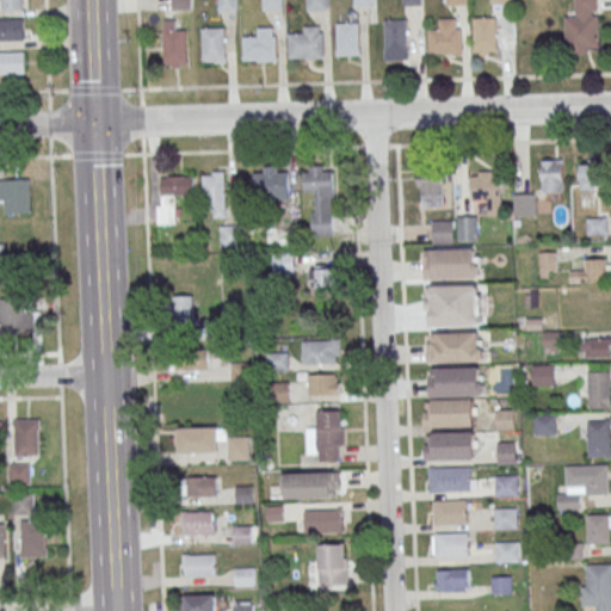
[(1,0),(2,11),(26,11),(25,0),(1,0)]
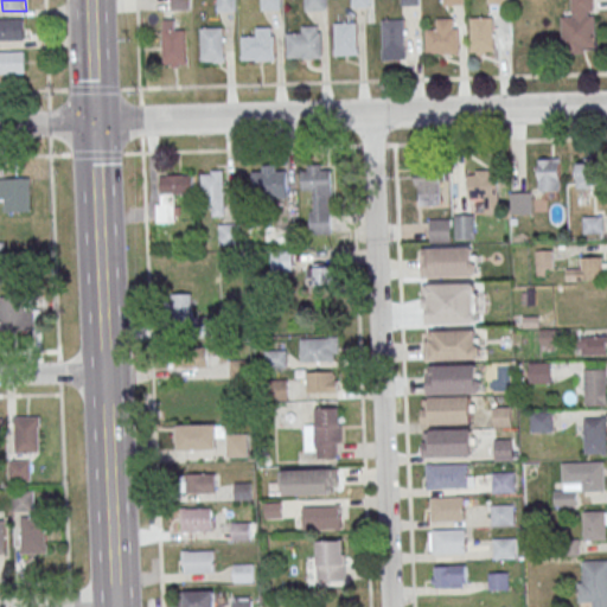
[(170,0),(190,0),(190,10),(171,10),(170,0)]
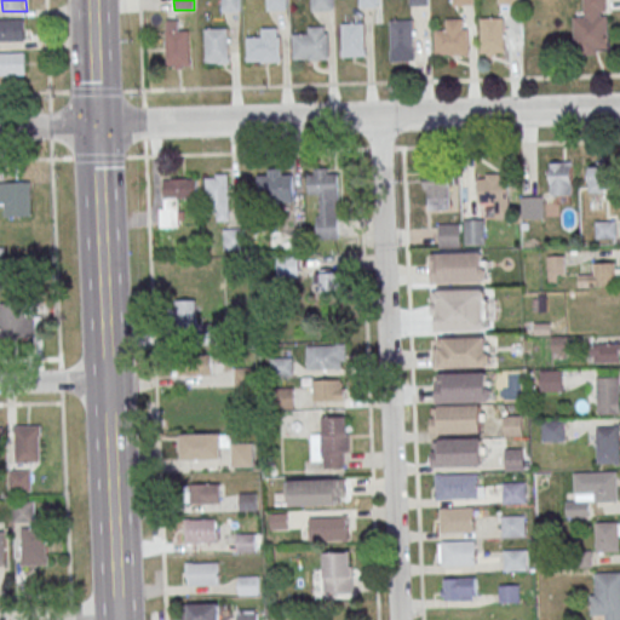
[(220,0),(241,0),(241,11),(222,12),(220,0)]
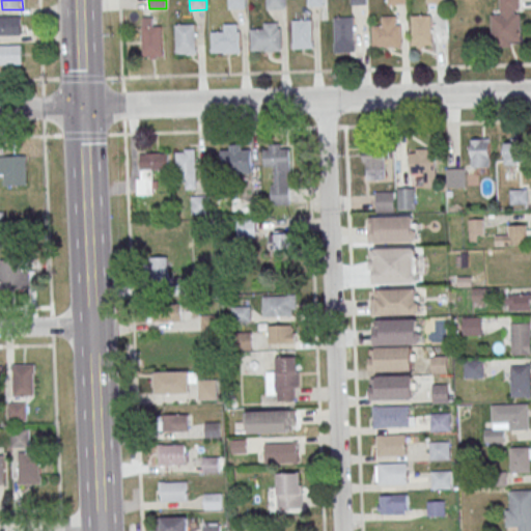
[(228,0),(245,0),(246,8),(228,8),(228,0)]
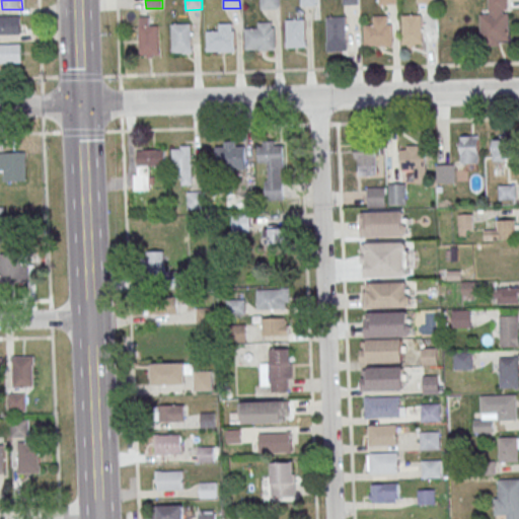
[(261,0),(278,0),(278,8),(262,8),(261,0)]
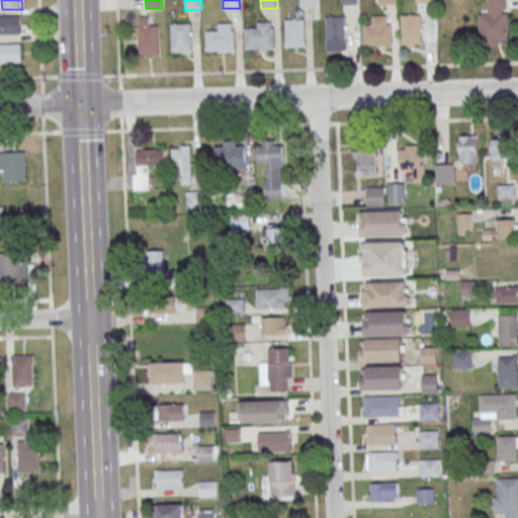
[(479,15),(480,46),(508,45),(507,0),(487,0),(488,14),(479,15)]
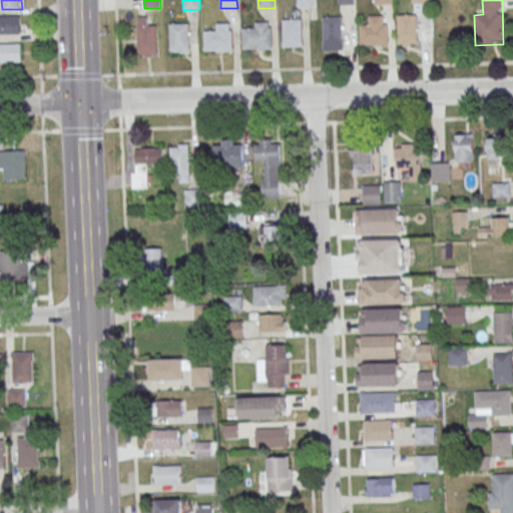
[(417,46),(417,15),(398,15),(398,46),(417,46)]
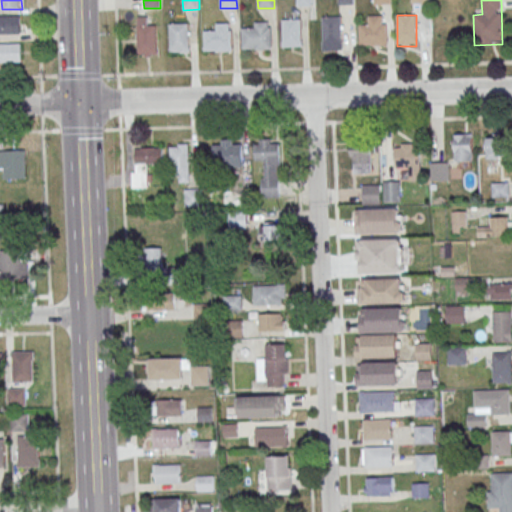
[(0,16),(0,34),(21,34),(21,16),(0,16)]
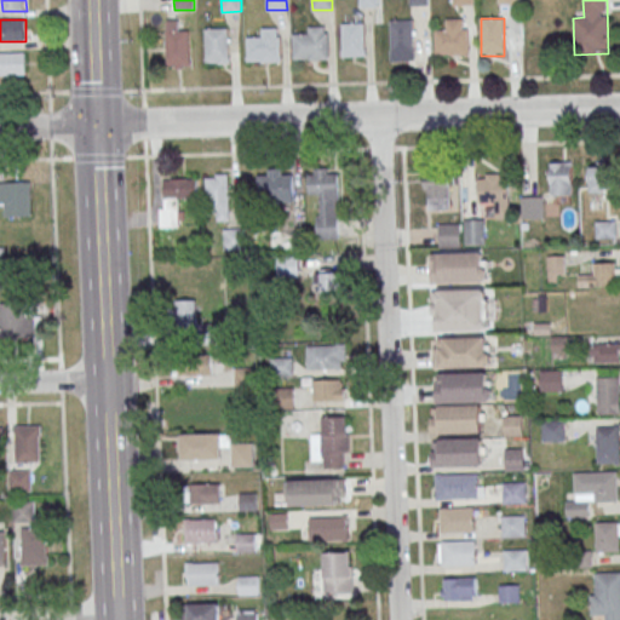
[(189,69),(189,21),(166,21),(166,69),(189,69)]
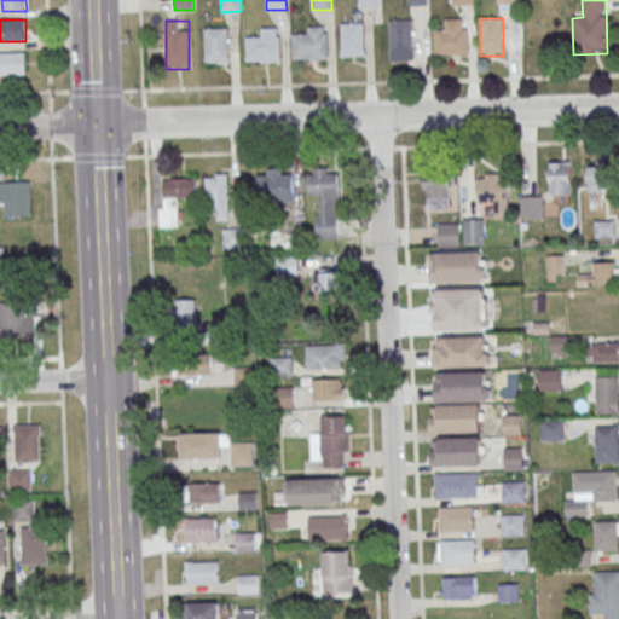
[(412,58),(412,21),(389,21),(389,58),(412,58)]
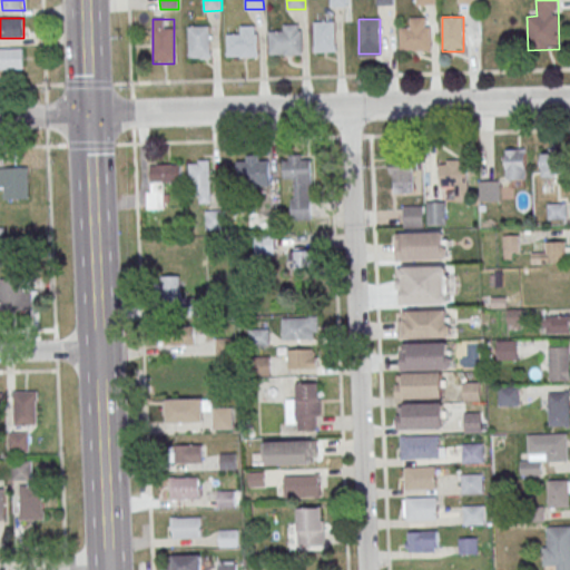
[(400,28),(400,49),(431,49),(430,27),(428,27),(428,19),(413,19),(413,27),(400,28)]
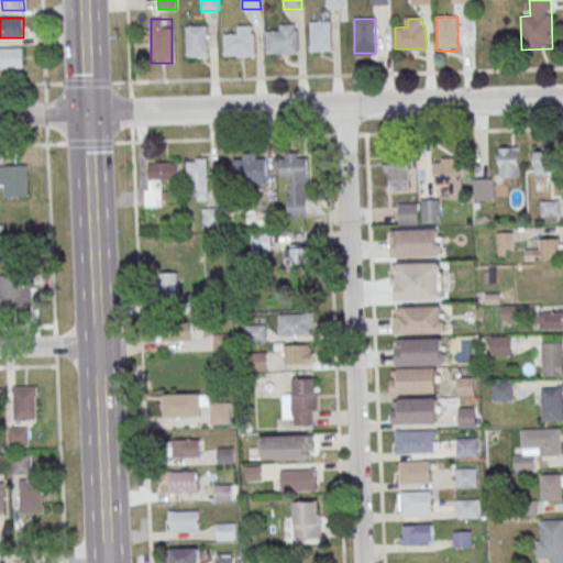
[(331,52),(331,21),(310,21),(310,52),(331,52)]
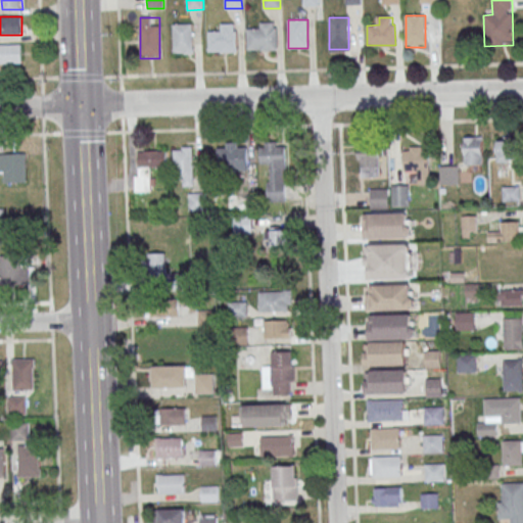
[(248,29),(248,49),(276,49),(276,29),(273,29),(273,21),(260,21),(260,29),(248,29)]
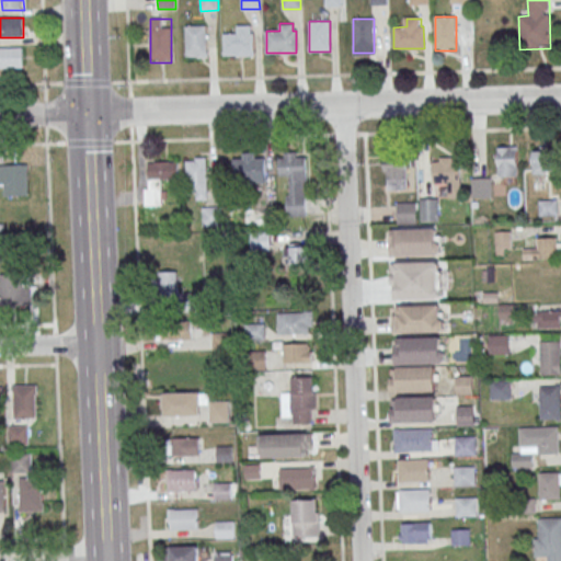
[(185,58),(208,58),(208,25),(185,25),(185,58)]
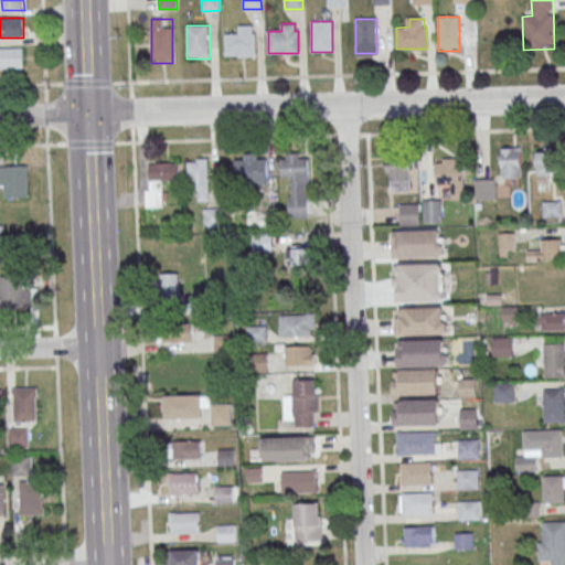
[(225,34),(226,55),(256,55),(255,33),(253,33),(253,25),(238,25),(238,33),(225,34)]
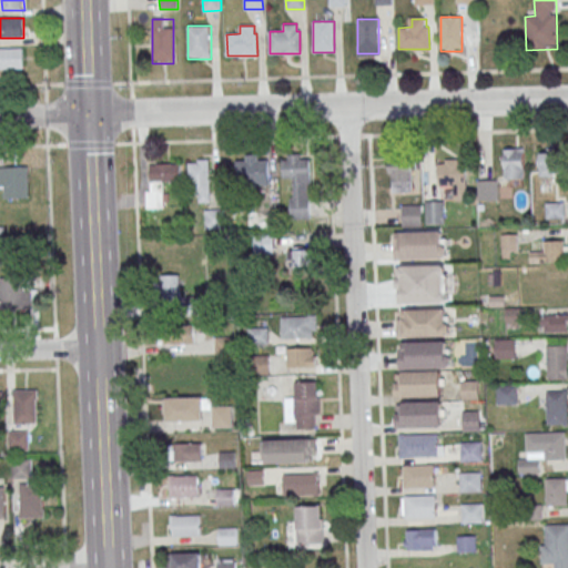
[(23,48),(0,48),(0,69),(23,69),(23,48)]
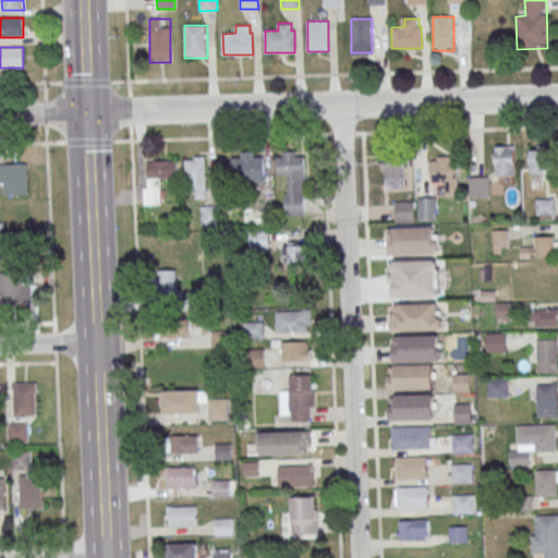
[(514,146),(495,146),(495,176),(514,176),(514,146)]
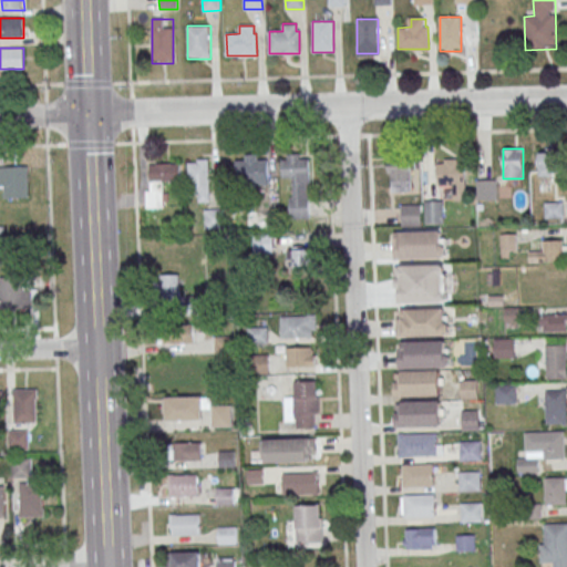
[(538,175),(563,175),(563,152),(538,152),(538,175)]
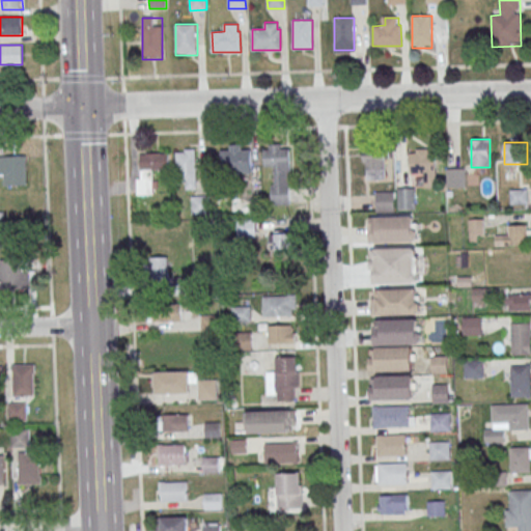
[(290,205),(289,144),(262,144),(263,167),(272,167),(272,205),(290,205)]
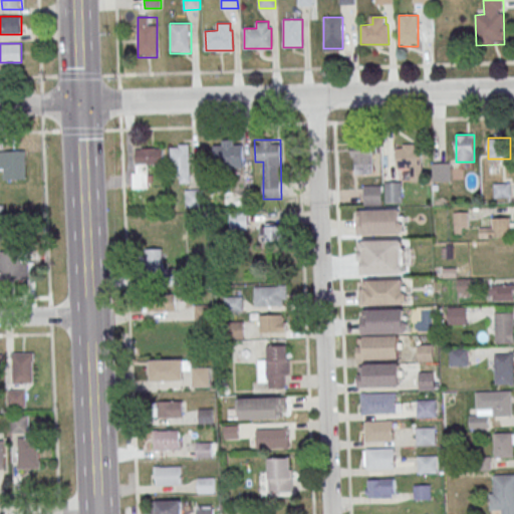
[(214,169),(243,169),(243,141),(214,141),(214,169)]
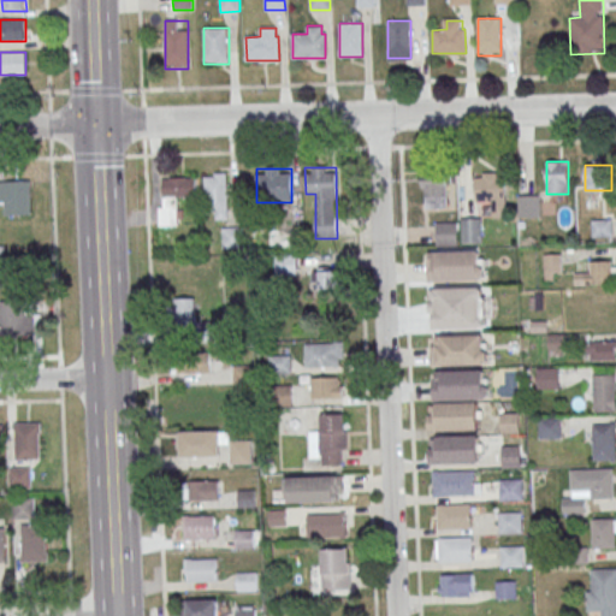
[(229,173),(205,173),(205,211),(215,211),(215,220),(229,220),(229,173)]
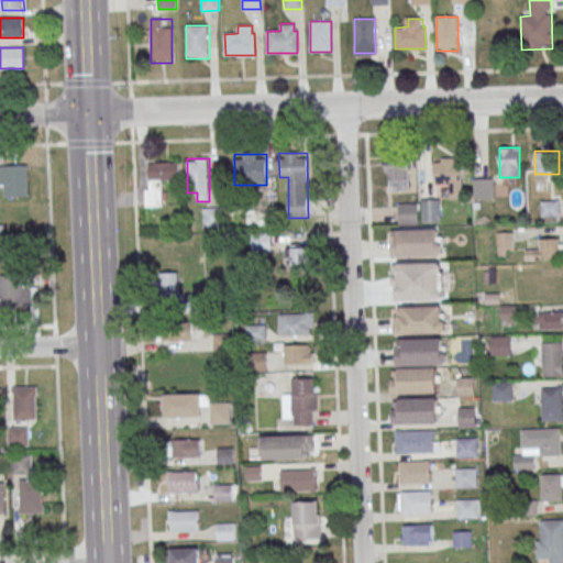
[(464,158),(434,158),(434,186),(448,186),(448,197),(464,197),(464,158)]
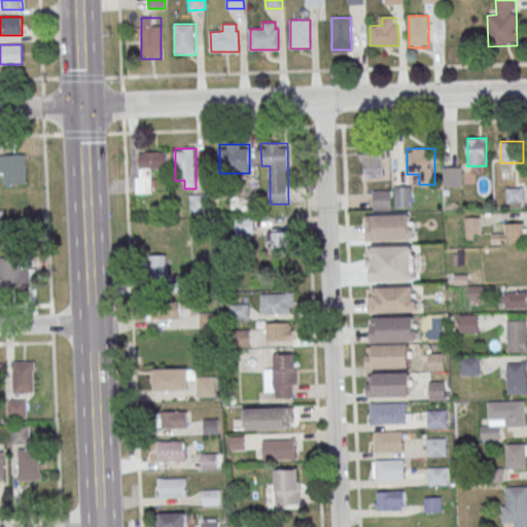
[(136,151),(136,194),(153,194),(153,172),(168,172),(168,151),(136,151)]
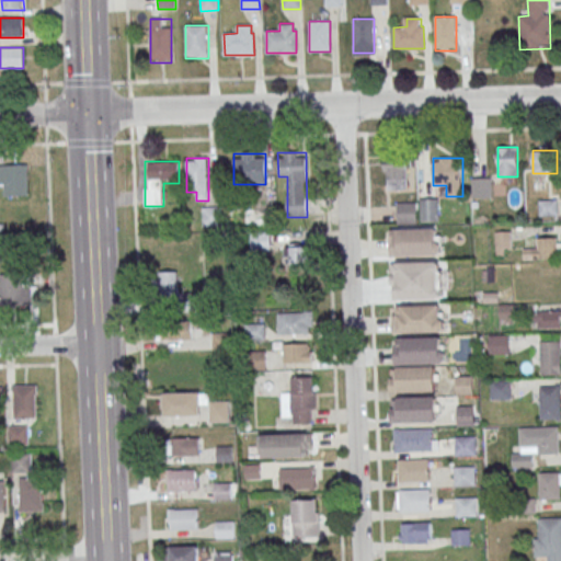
[(405,163),(385,163),(385,191),(405,191),(405,163)]
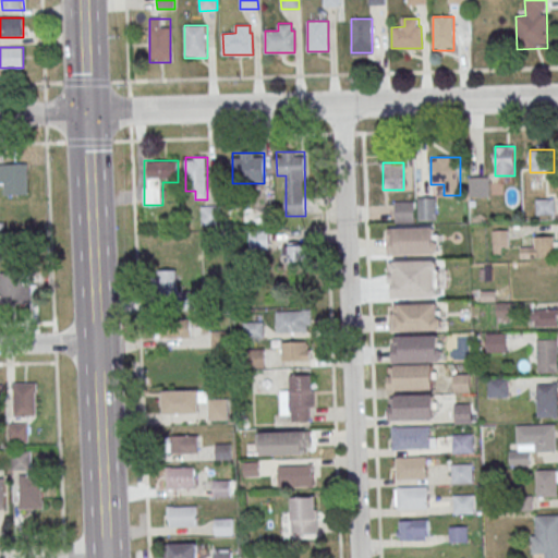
[(0,164),(0,183),(3,183),(3,195),(28,194),(27,164),(0,164)]
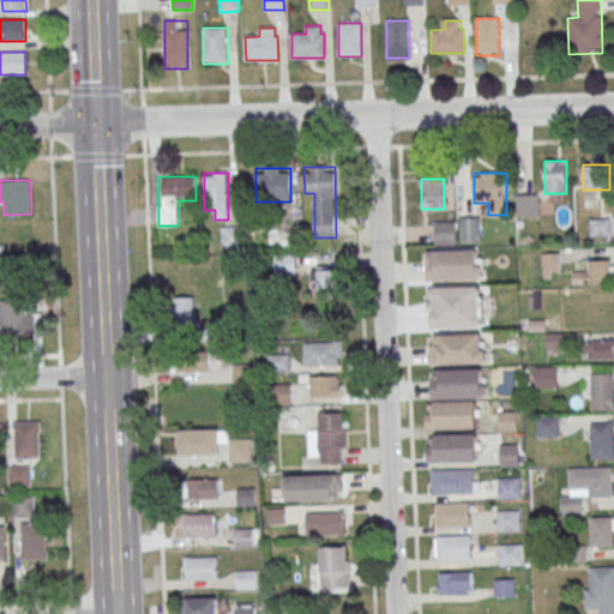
[(461,218),(461,244),(479,244),(479,218),(461,218)]
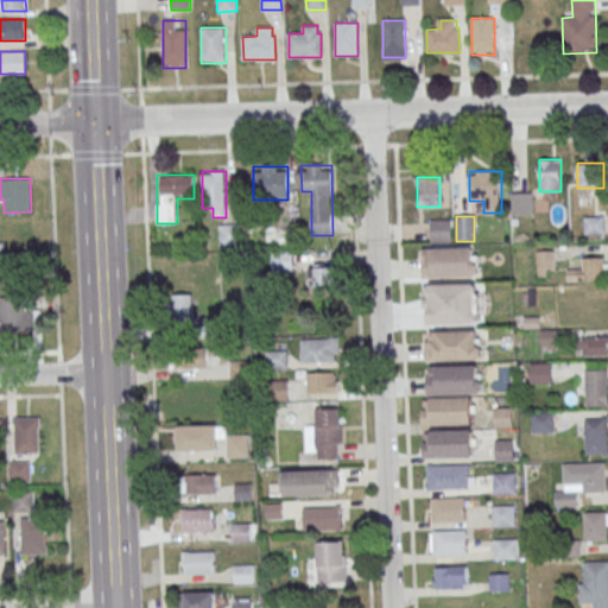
[(584,216),(584,234),(603,234),(603,216),(584,216)]
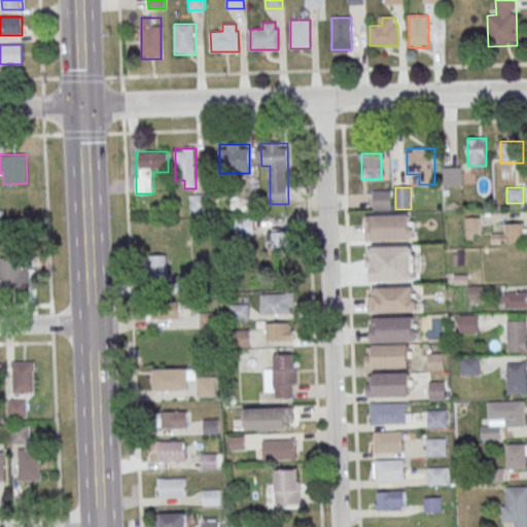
[(373,209),(391,209),(391,190),(373,190),(373,209)]
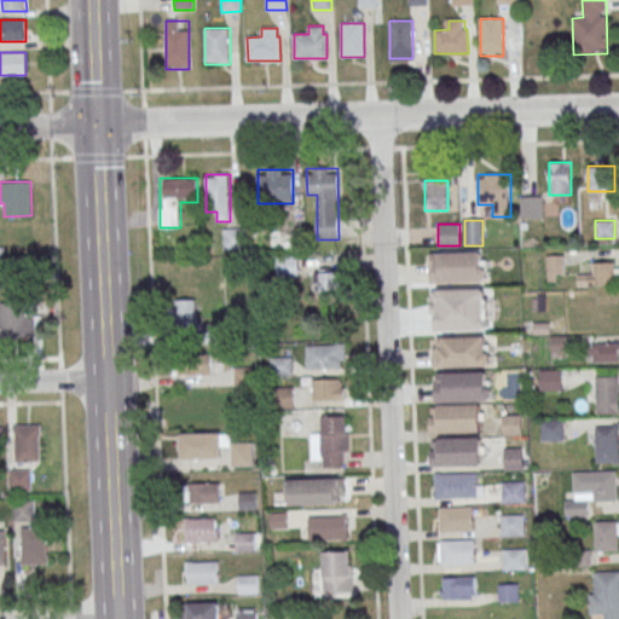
[(223,229),(223,250),(243,250),(243,229),(223,229)]
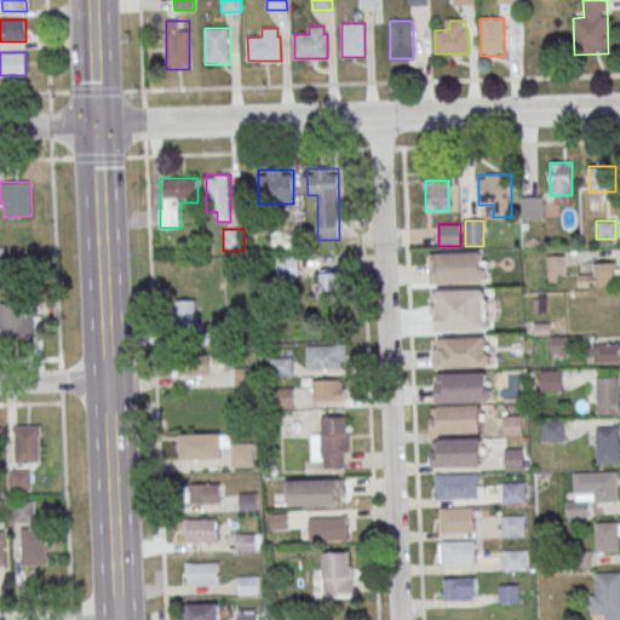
[(269,231),(269,251),(297,251),(297,231),(269,231)]
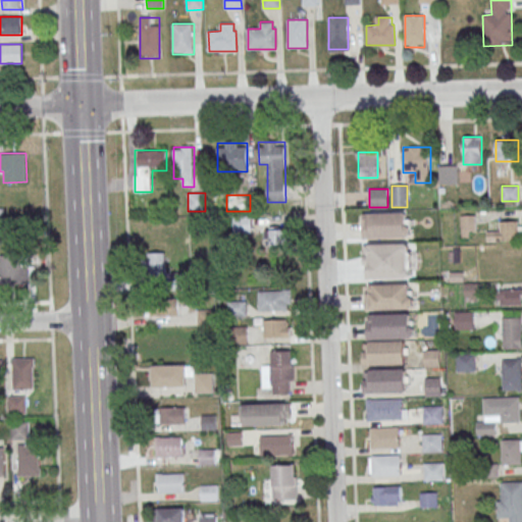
[(370,214),(405,213),(406,238),(364,239),(363,225),(370,225),(370,214)]
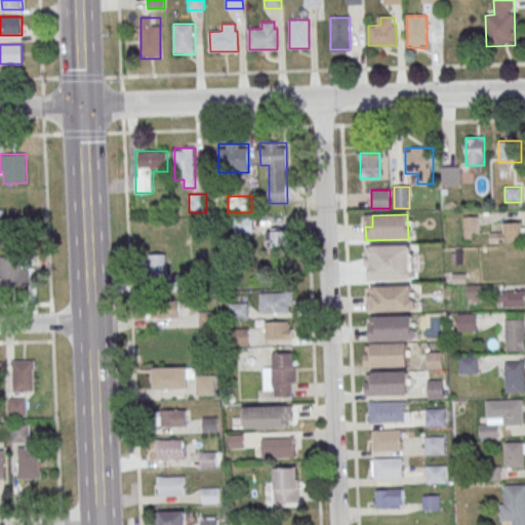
[(463,216),(463,239),(478,239),(478,216),(463,216)]
